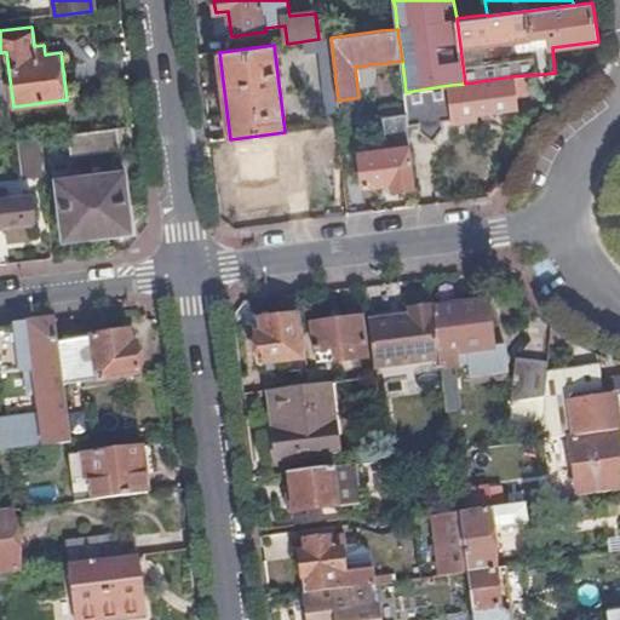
[(517,107),(516,98),(541,95),(537,89),(526,75),(512,76),(512,80),(451,89),(451,85),(406,92),(408,114),(411,125),(420,124),(422,131),(436,141),(445,128),(445,121),(476,116),(476,112),(517,107)]
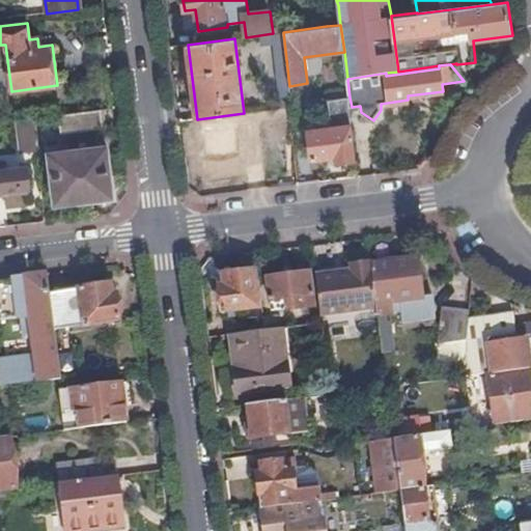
[(352,107),(350,98),(329,100),(332,121),(332,128),(308,131),(312,159),(334,157),(335,162),(357,159),(352,107)]
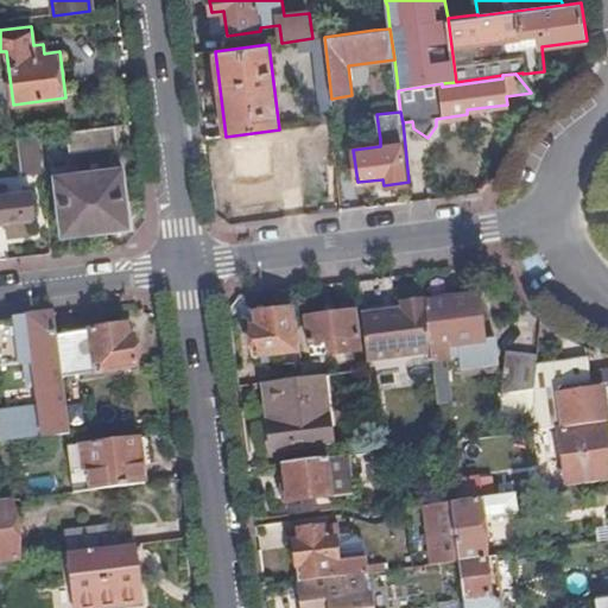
[(42,173),(43,176),(55,175),(62,234),(116,228),(128,214),(122,166),(82,171),(81,152),(118,146),(115,126),(38,137),(42,173)]
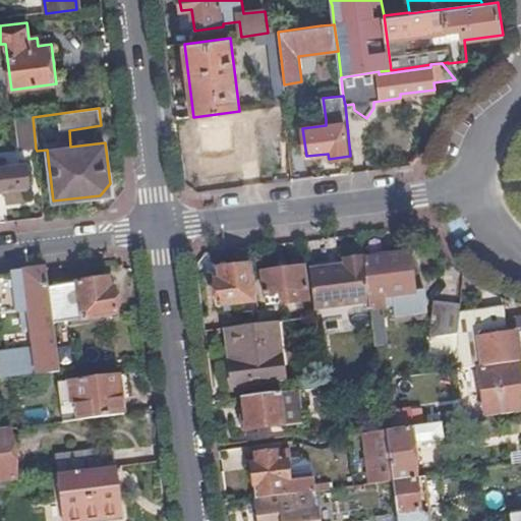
[(255,110),(240,111),(243,134),(258,132),(256,119),(255,110)]
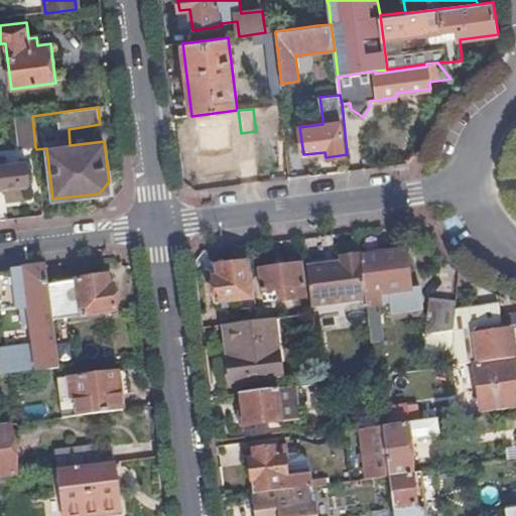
[(32,116),(15,118),(19,148),(35,147),(32,116)]
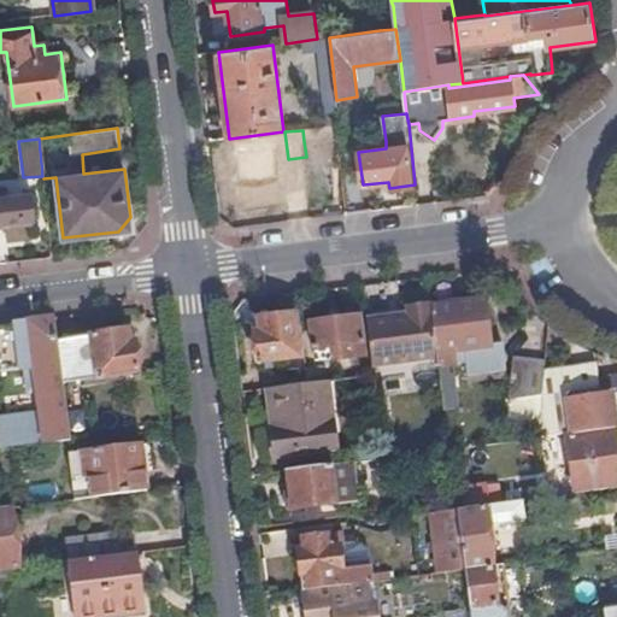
[(274,142),(236,147),(245,209),(287,203),(283,178),(278,178),(274,142)]
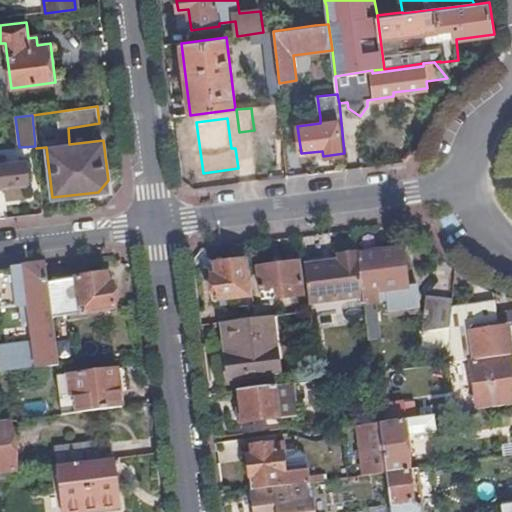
[(0,164),(0,184),(29,181),(26,161),(4,164),(0,164)]
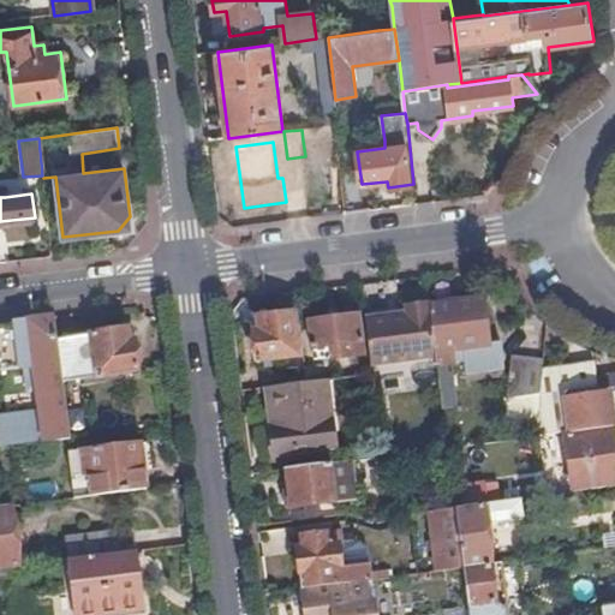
[(29,238),(27,222),(3,226),(5,242),(29,238)]
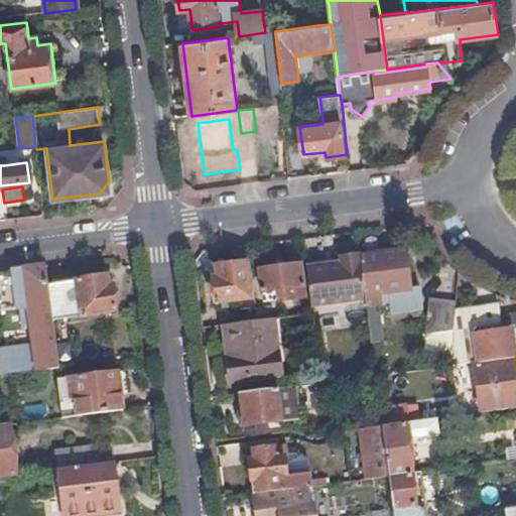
[(373,343),(387,341),(383,313),(380,314),(379,305),(391,303),(392,313),(424,310),(420,286),(412,287),(407,250),(362,257),(368,299),(369,308),(373,343)]
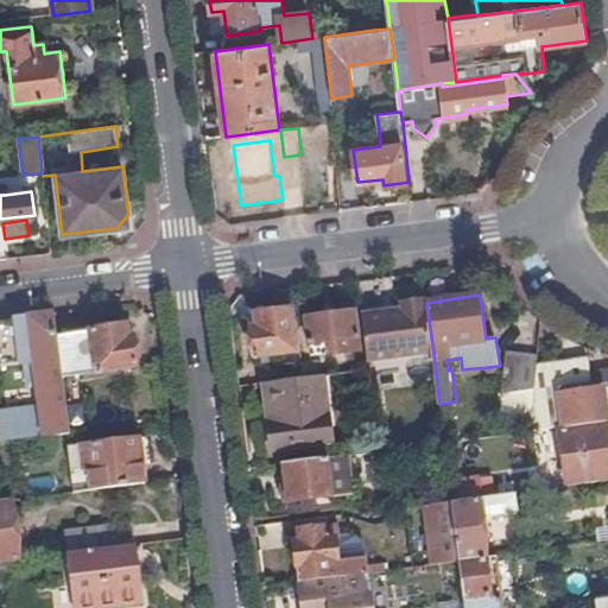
[(426,303),(426,301),(403,303),(404,310),(363,315),(369,361),(434,353),(426,303)]
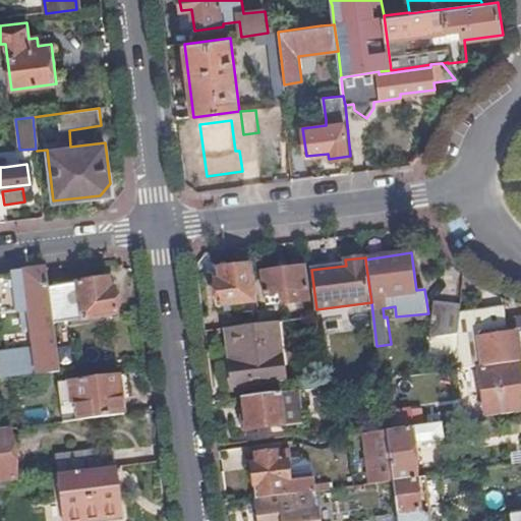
[(254,301),(250,265),(219,269),(221,280),(216,281),(219,305),(254,301)]
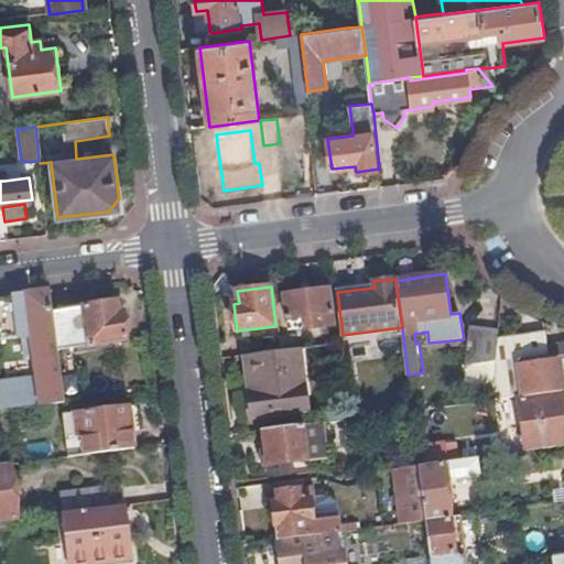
[(336,323),(331,289),(284,294),(286,318),(292,317),(293,324),(305,323),(306,327),(336,323)]
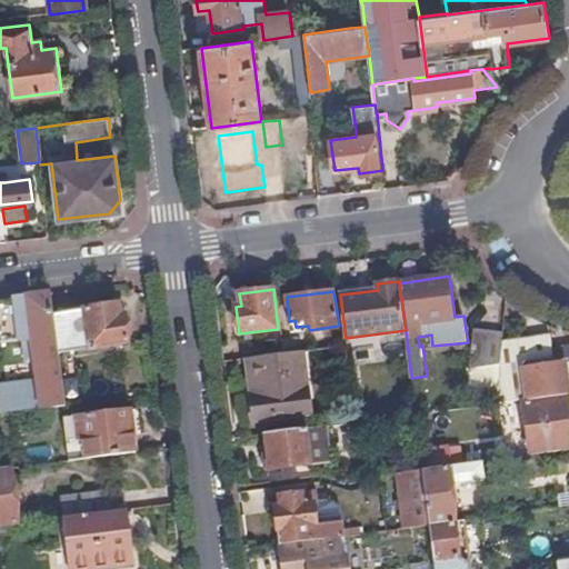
[(58,351),(52,312),(50,292),(27,296),(42,406),(65,403),(60,371),(58,351)]
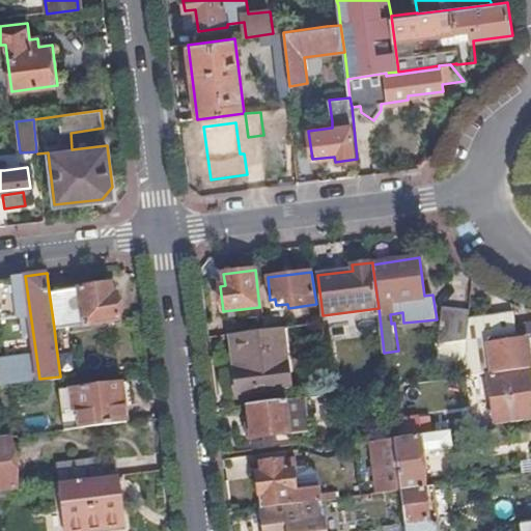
[(111,282),(49,291),(54,328),(120,317),(117,292),(112,294),(111,282)]
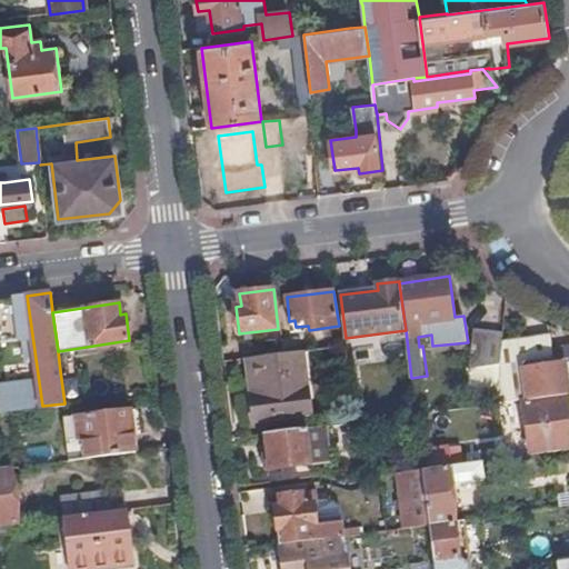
[(503,342),(505,335),(475,331),(471,370),(501,366),(503,342)]
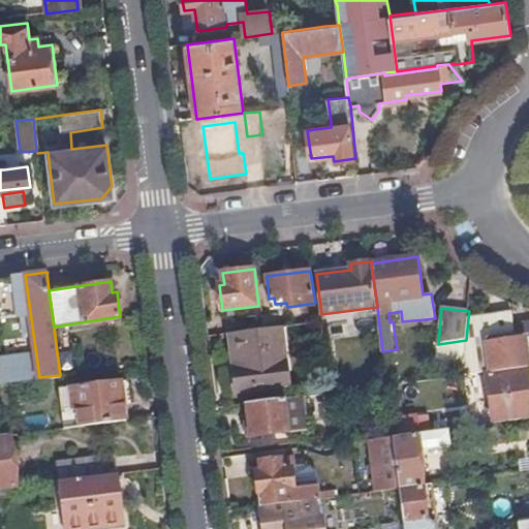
[(487,338),(516,334),(514,312),(468,318),(466,340),(468,345),(488,342),(487,338)]
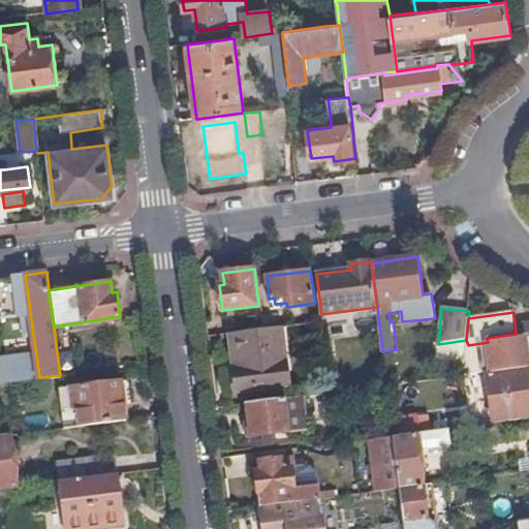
[(528,321),(518,323),(520,333),(528,332),(528,321)]
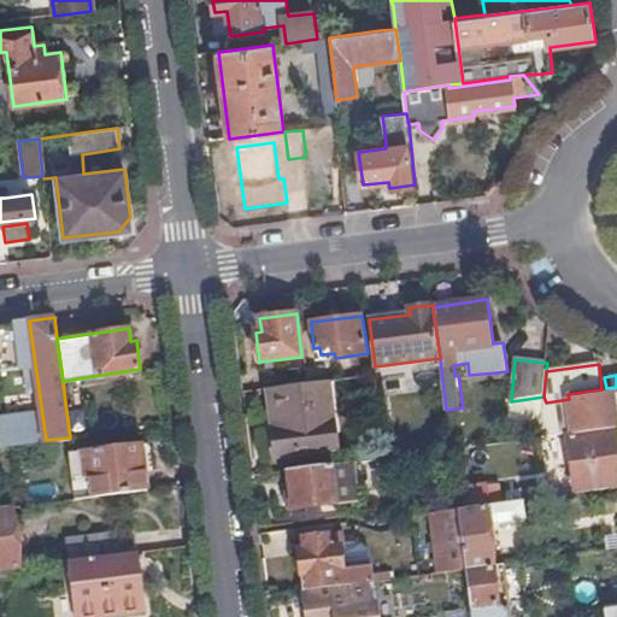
[(339,450),(330,381),(327,381),(309,383),(272,388),(277,429),(274,430),(277,457),(339,450)]
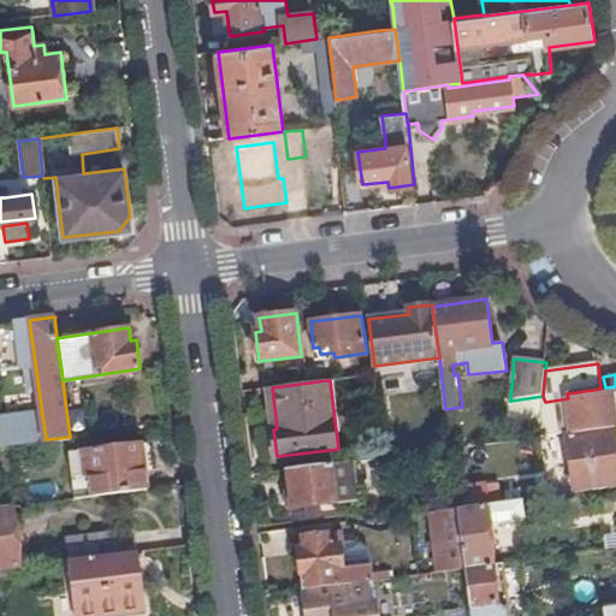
[(615,427),(611,394),(602,395),(600,389),(567,394),(568,398),(545,402),(543,396),(542,437),(546,437),(554,436),(570,433),(615,427)]
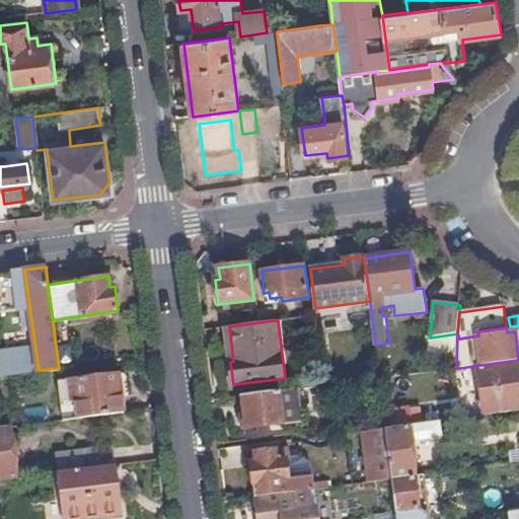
[(480,365),(487,416),(518,411),(518,361),(518,360),(480,365)]
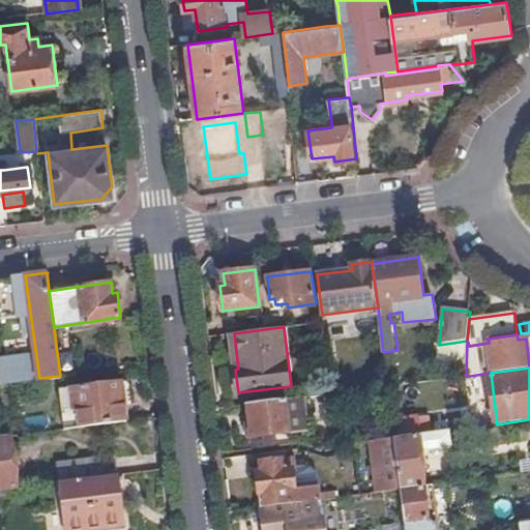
[(64,428),(126,420),(122,381),(65,387),(67,407),(61,408),(64,428)]
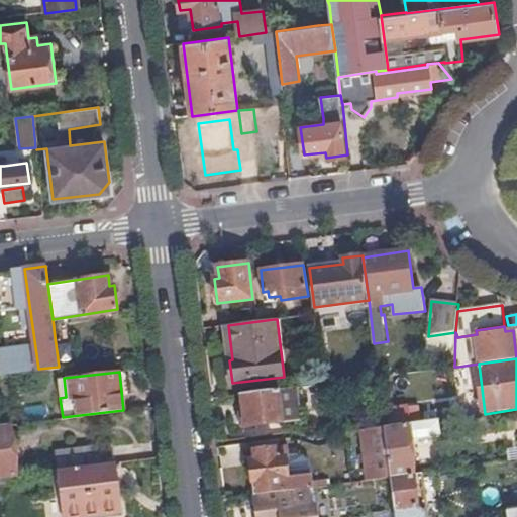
[(279,390),(242,394),(247,427),(284,422),(279,390)]
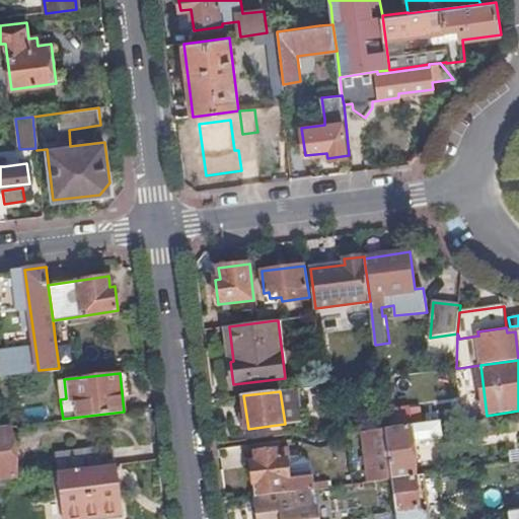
[(390,413),(392,430),(414,427),(412,410),(390,413)]
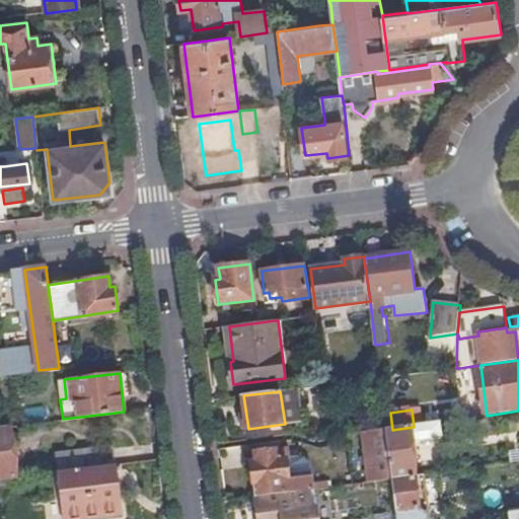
[(392,479),(416,476),(412,444),(443,439),(441,423),(414,427),(392,430),(386,430),(392,479)]
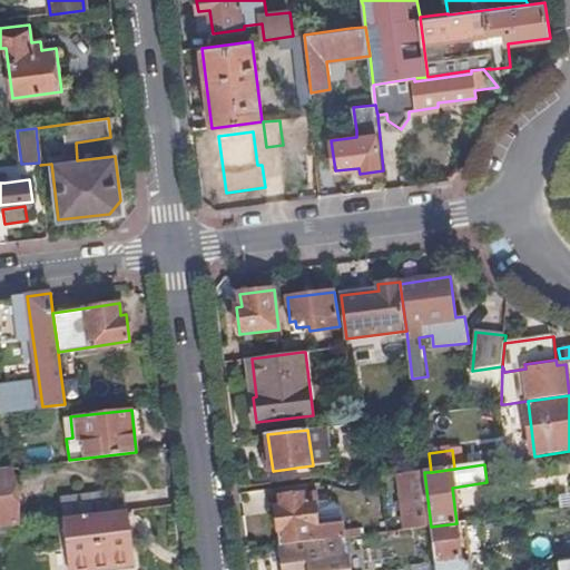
[(0,523),(18,521),(11,467),(0,467),(0,523)]
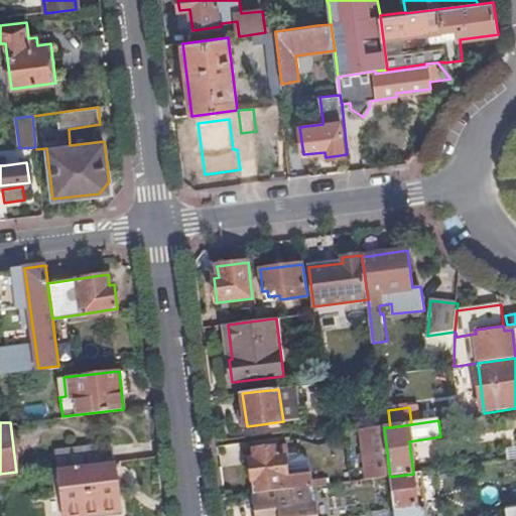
[(362,474),(363,481),(380,479),(390,477),(384,427),(362,430),(368,473),(362,474)]
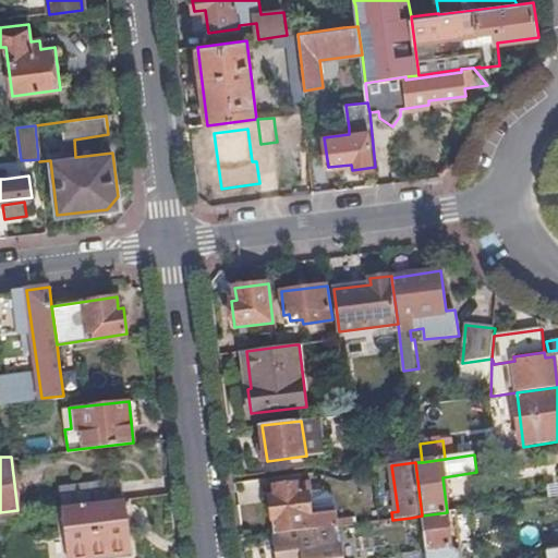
[(334,526),(338,526),(336,512),(312,516),(308,494),(314,494),(311,481),(275,486),(276,496),(270,497),(276,534),(334,526)]
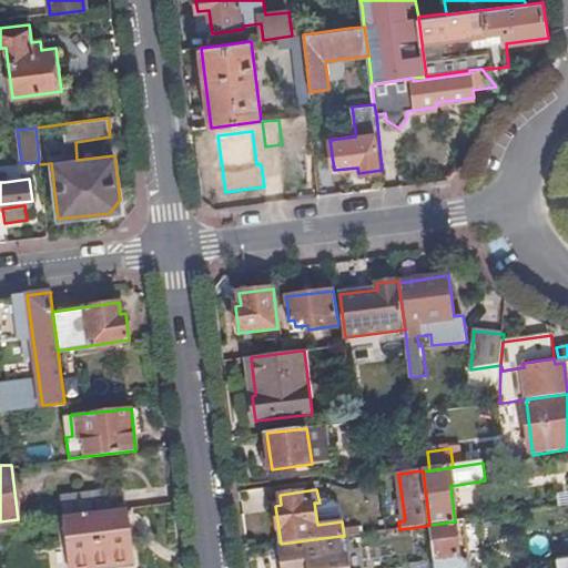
[(72,500),(73,514),(128,507),(125,495),(72,500)]
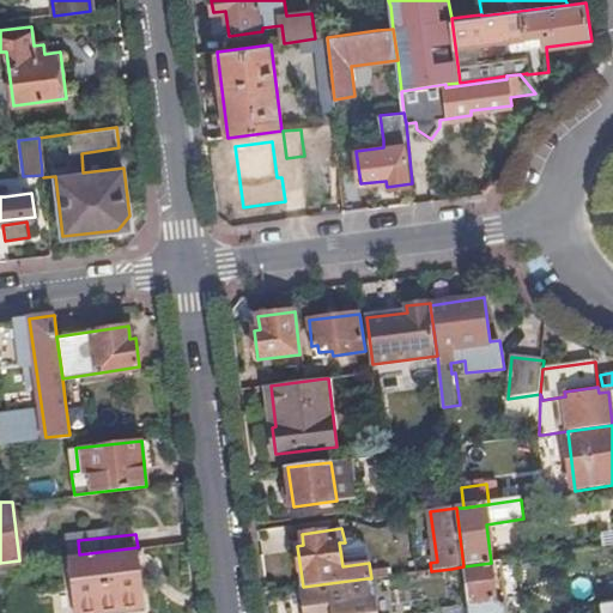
[(343,566),(369,563),(365,539),(345,542),(339,542),(343,566)]
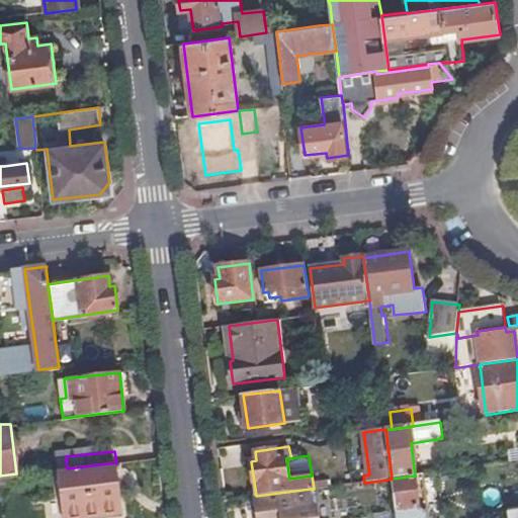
[(122,509),(116,462),(67,468),(61,468),(65,510),(85,507),(86,514),(122,509)]
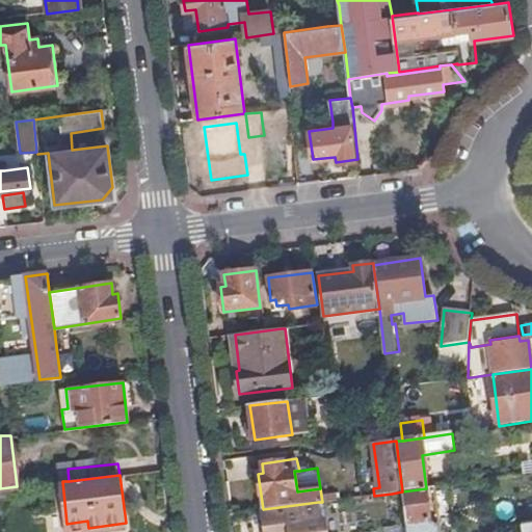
[(407,531),(440,531),(440,528),(434,522),(433,516),(439,516),(434,487),(426,488),(402,491),(407,528),(407,531)]
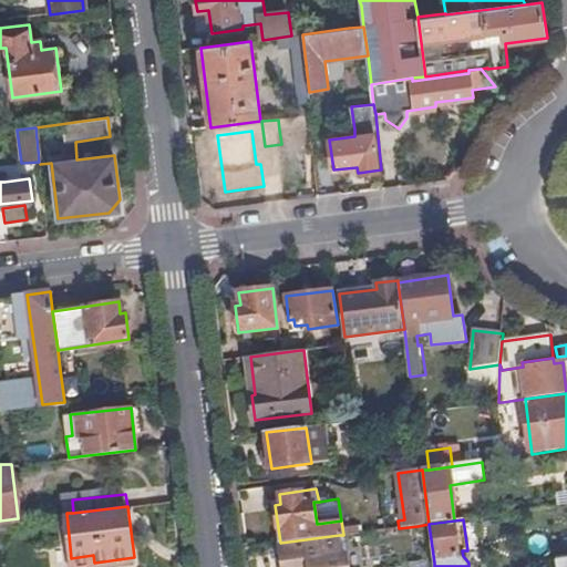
[(282,566),(349,566),(348,552),(341,553),(339,535),(280,543),(282,566)]
